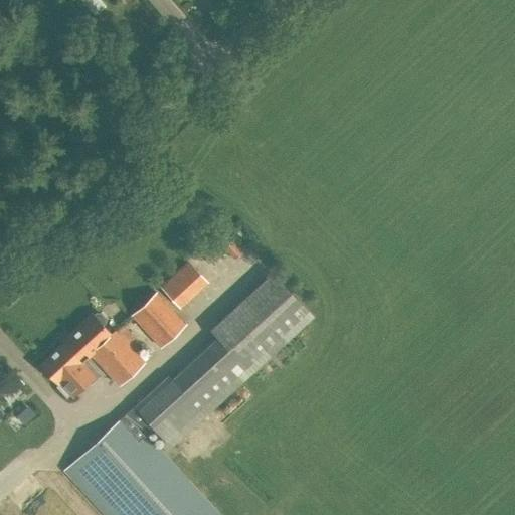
[(232,240),(224,248),(234,261),(242,252),(232,240)]
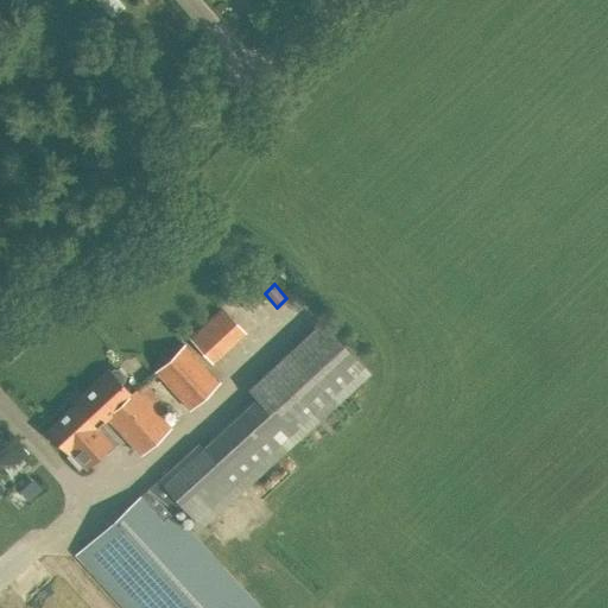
[(221,306),(190,336),(210,359),(242,330),(221,306)]
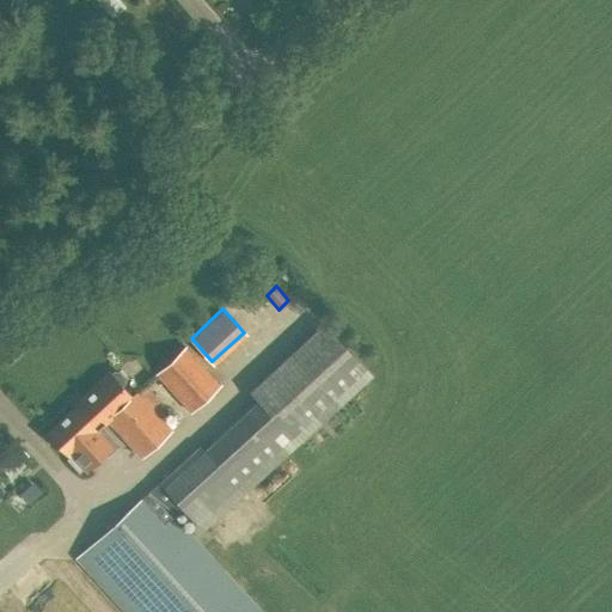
[(204,531),(372,377),(336,337),(323,322),(249,392),(261,405),(207,454),(200,446),(150,493),(78,558),(126,611),(259,611),(175,519),(185,509),(204,531)]
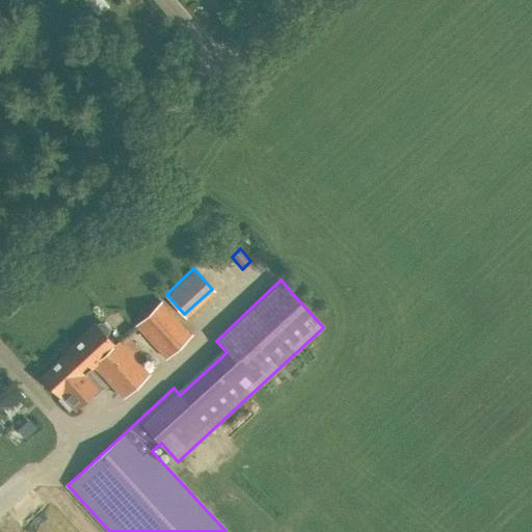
[(165,358),(191,335),(161,301),(135,325),(165,358)]
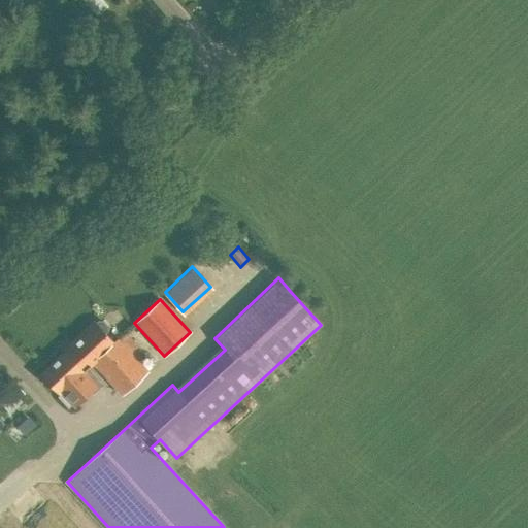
[(107,326),(102,321),(98,320),(95,322),(94,321),(69,343),(71,345),(40,373),(60,394),(60,393),(75,408),(99,387),(84,371),(92,363),(122,396),(149,372),(139,362),(146,356),(127,334),(121,340),(118,337),(112,342),(104,333),(107,331),(107,326)]
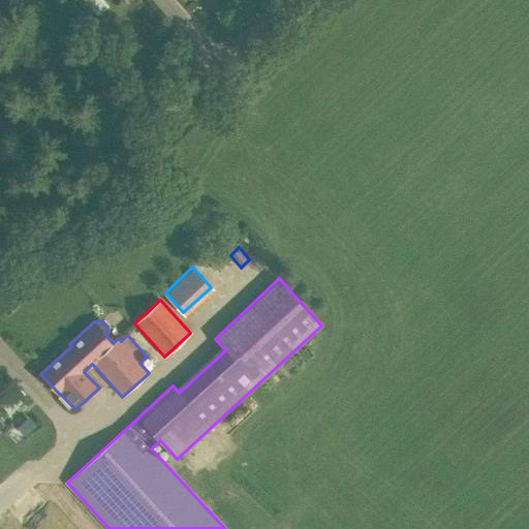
[(23,428),(36,445),(52,433),(37,416),(23,428)]
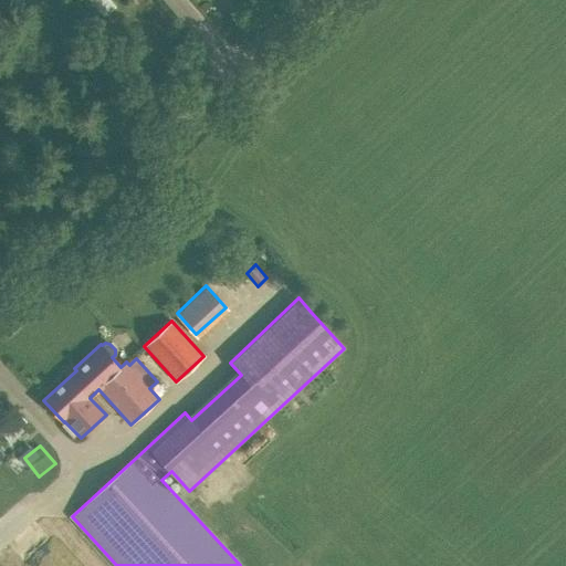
[(80,565),(49,532),(24,553),(35,565),(80,565)]
